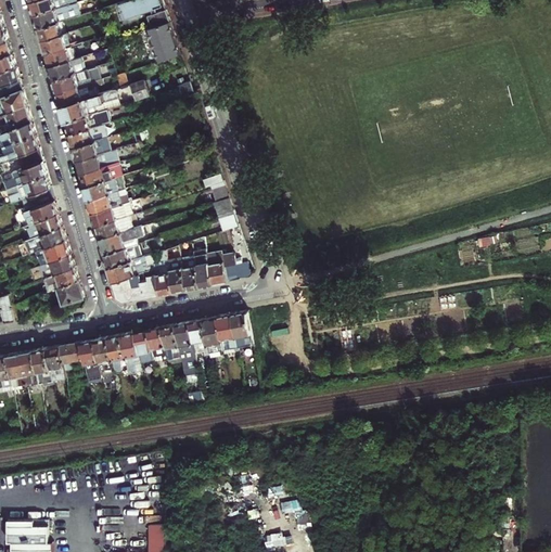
[(37,0),(29,2),(30,9),(33,15),(67,5),(74,3),(76,3),(75,0),(37,0)]
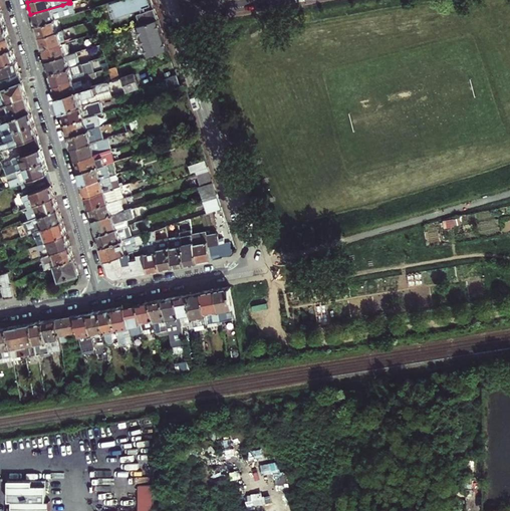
[(121,0),(110,4),(115,19),(138,11),(140,16),(135,17),(139,28),(156,22),(152,11),(143,14),(142,10),(151,7),(149,2),(148,0),(121,0)]
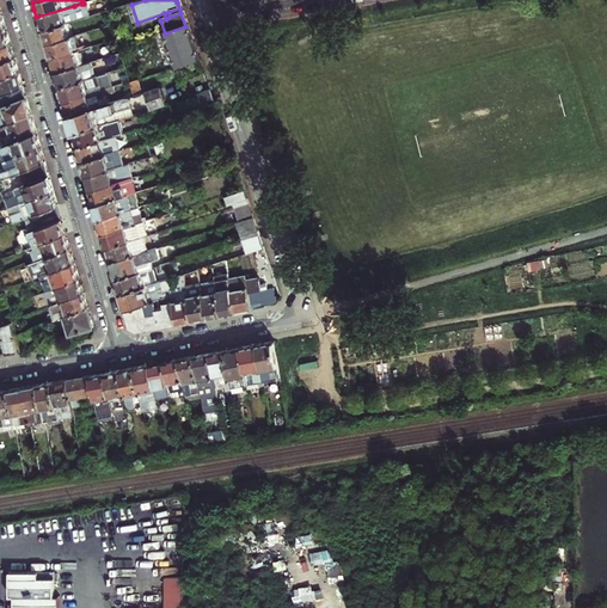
[(81,4),(74,6),(36,17),(38,24),(41,32),(63,25),(86,18),(81,4)]
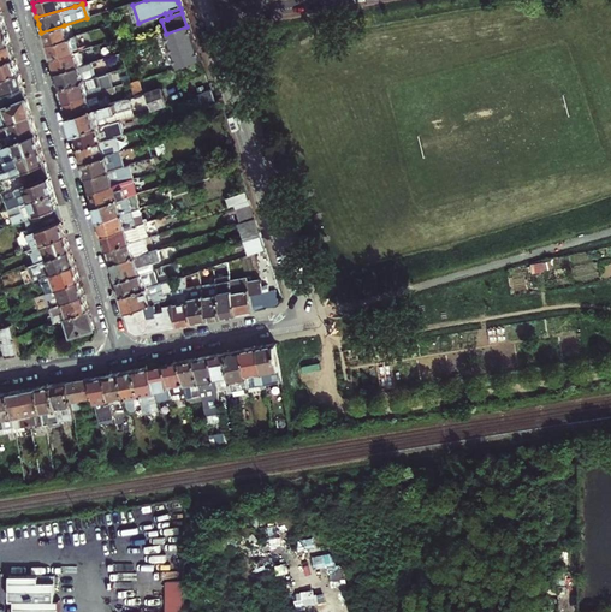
[(64,25),(41,33),(42,40),(45,46),(69,39),(64,25)]
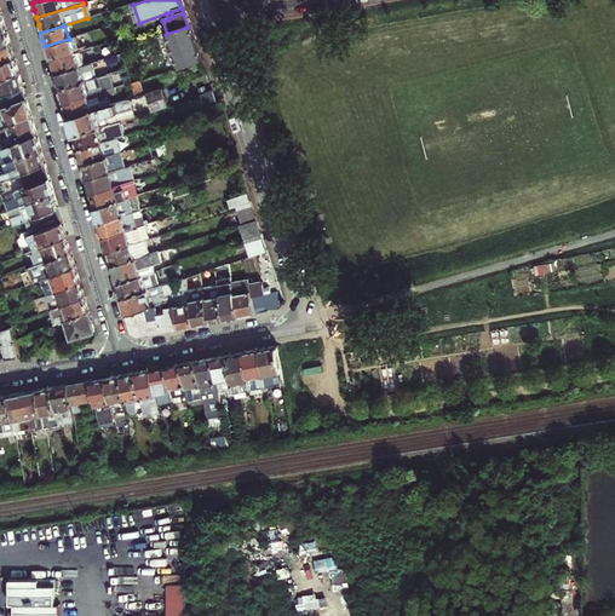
[(167,34),(161,35),(172,72),(200,63),(194,44),(188,27),(167,34)]
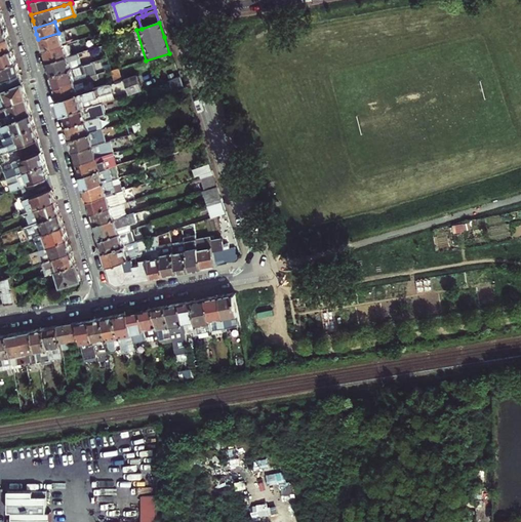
[(40,45),(42,51),(66,44),(62,32),(58,33),(38,39),(40,45)]
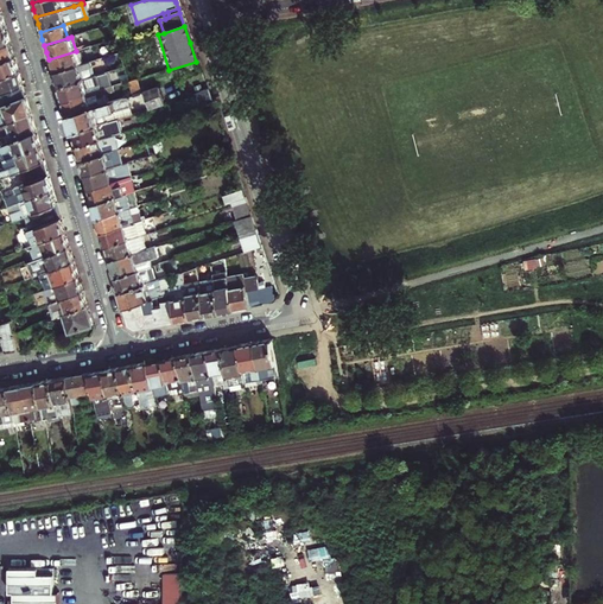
[(0,63),(11,59),(8,52),(6,44),(0,46),(0,63)]
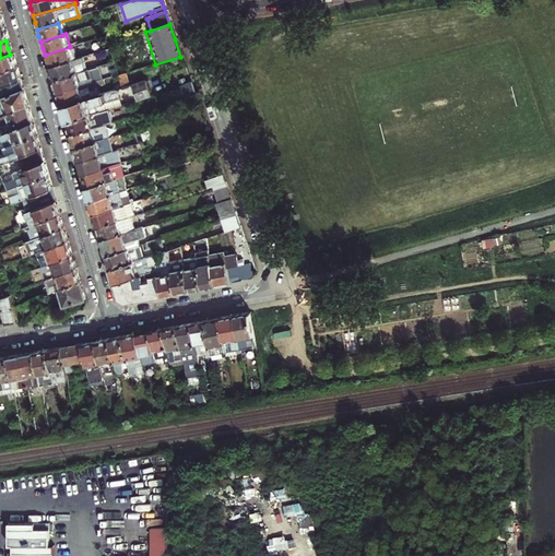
[(70,47),(45,55),(46,61),(48,68),(74,60),(71,47),(70,47)]
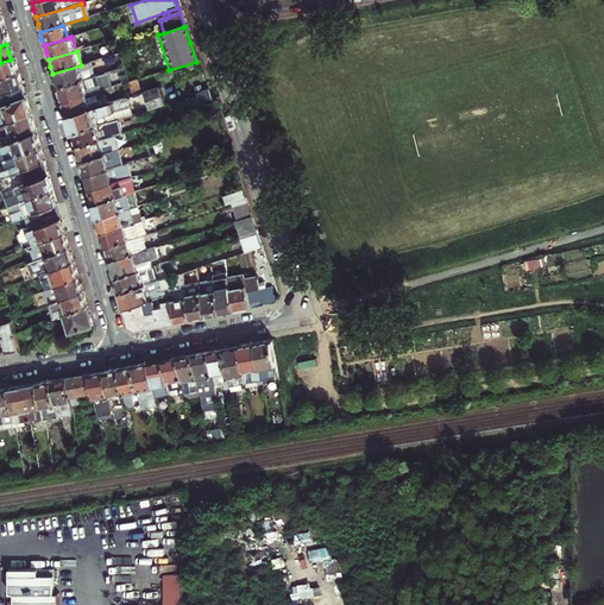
[(0,81),(16,75),(13,67),(11,60),(0,63),(0,81)]
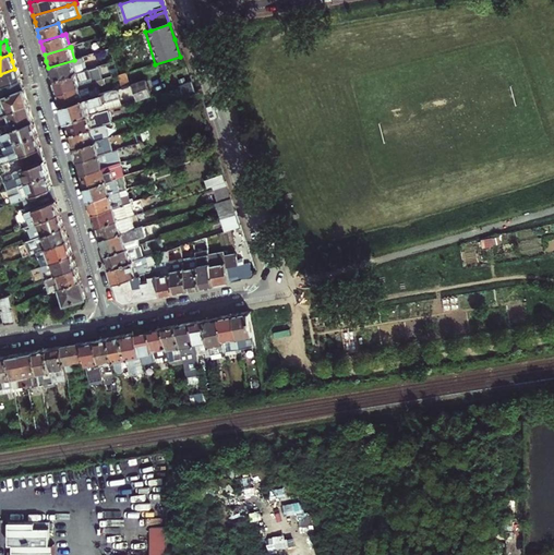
[(74,60),(48,68),(50,74),(52,82),(85,72),(81,58),(74,60)]
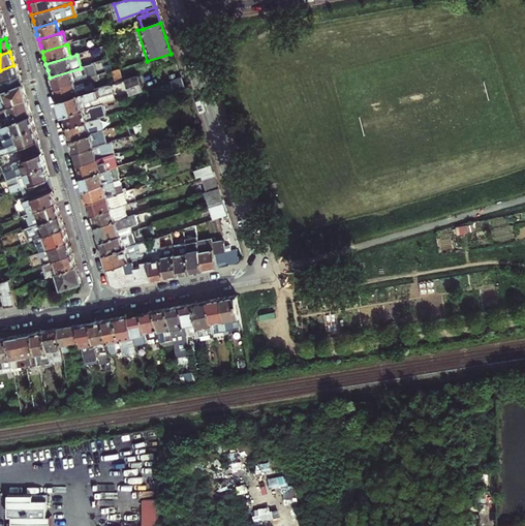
[(13,65),(0,70),(0,96),(20,89),(17,78),(13,65)]
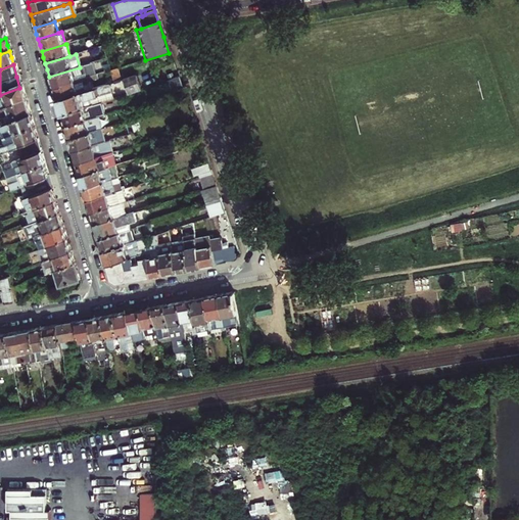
[(50,82),(52,88),(93,76),(90,64),(80,67),(49,77),(50,82)]
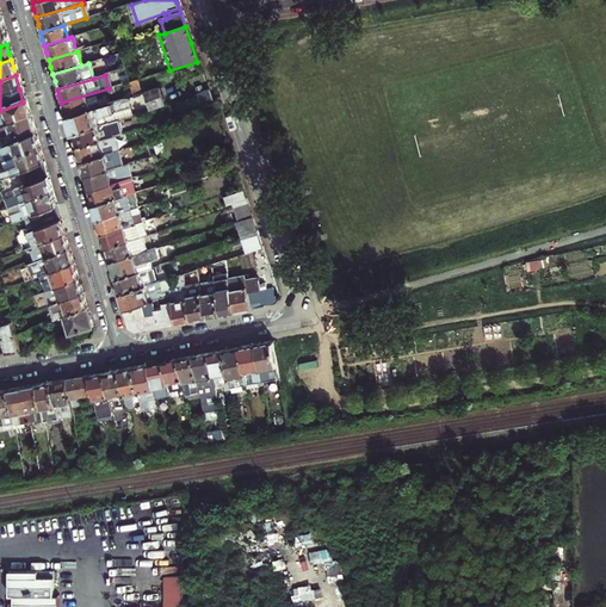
[(137,95),(133,81),(125,84),(130,97),(137,95)]
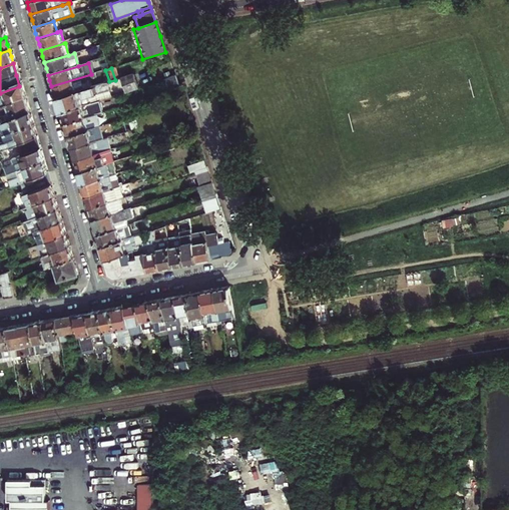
[(91,74),(51,86),(53,92),(54,98),(89,88),(87,80),(93,78),(92,73),(91,74)]
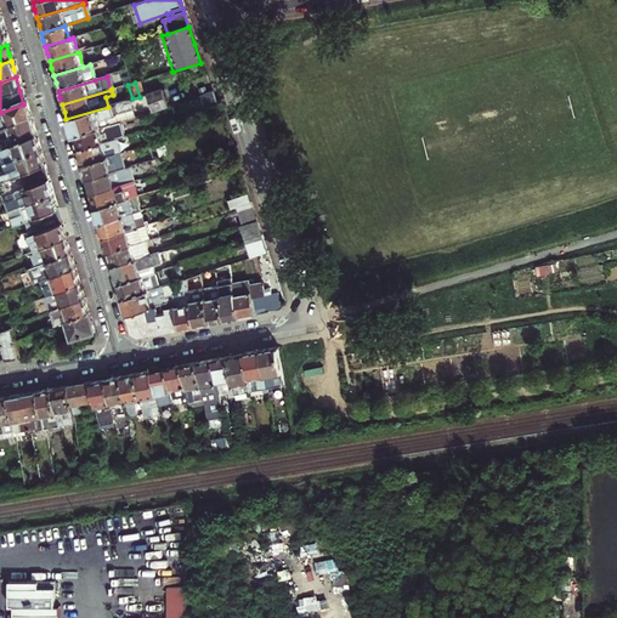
[(165,108),(159,91),(143,96),(149,114),(165,108)]
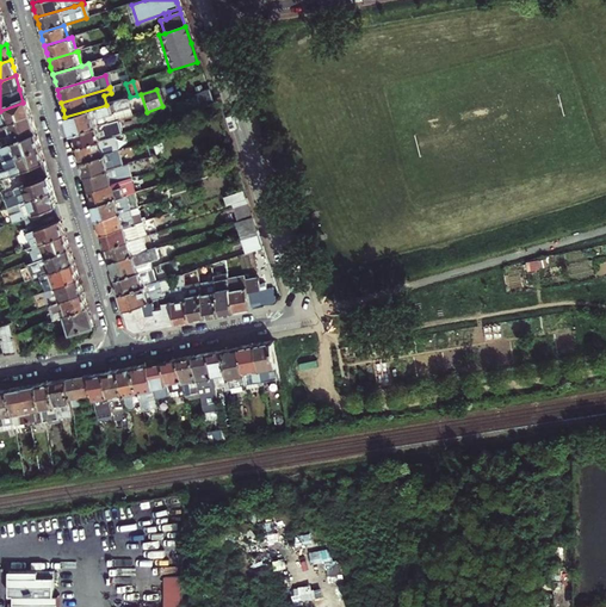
[(68,128),(70,135),(117,121),(130,117),(124,99),(106,105),(65,117),(67,122),(68,128)]
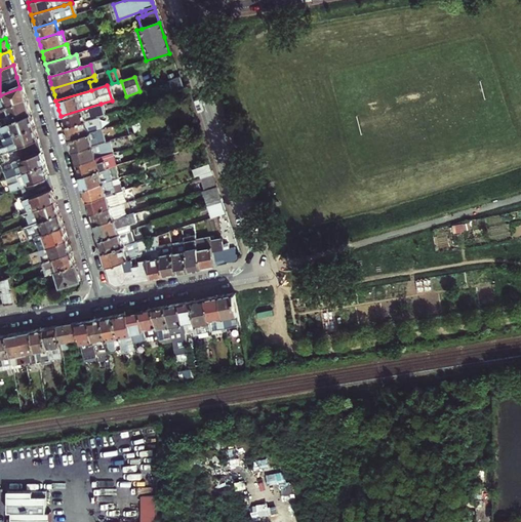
[(0,111),(24,102),(22,95),(19,88),(0,95),(0,111)]
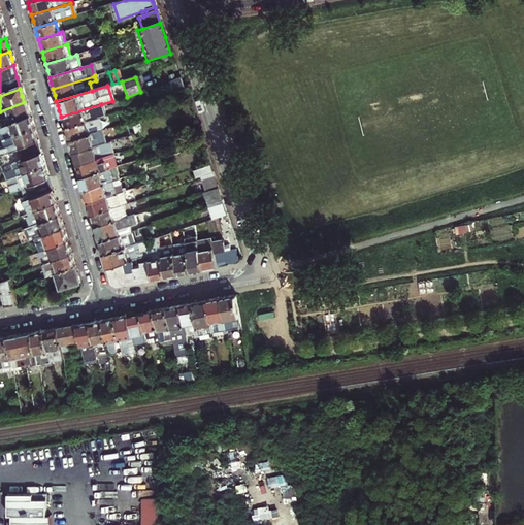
[(24,102),(0,111),(0,120),(2,115),(5,113),(9,125),(28,117),(26,110),(24,102)]
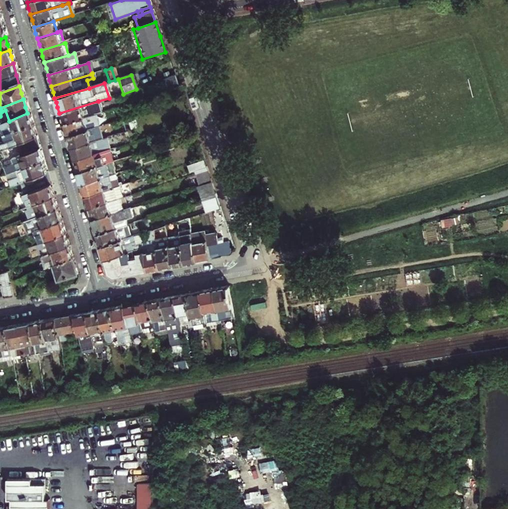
[(98,101),(59,113),(61,119),(62,125),(94,115),(101,113),(98,101)]
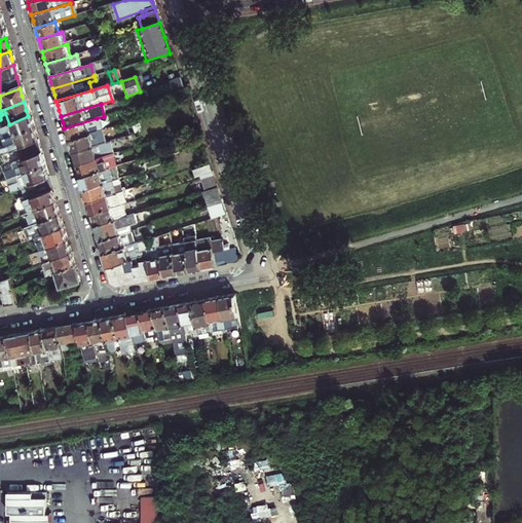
[(28,116),(9,124),(0,127),(0,137),(1,137),(2,134),(3,134),(6,140),(32,129),(30,123),(28,116)]
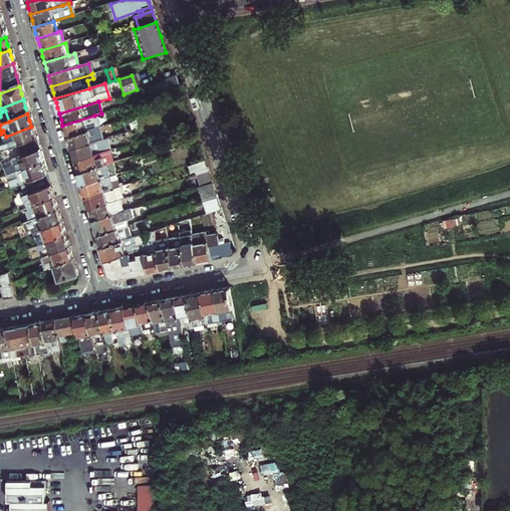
[(65,133),(66,138),(98,129),(94,115),(62,125),(65,133)]
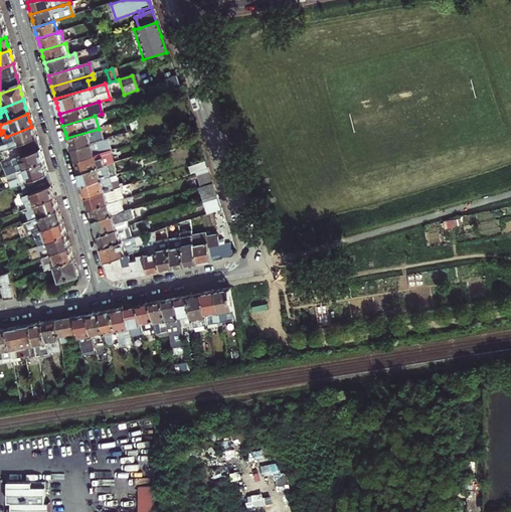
[(31,127),(6,137),(8,143),(6,144),(4,143),(3,144),(0,145),(0,152),(16,146),(34,139),(33,133),(31,127)]
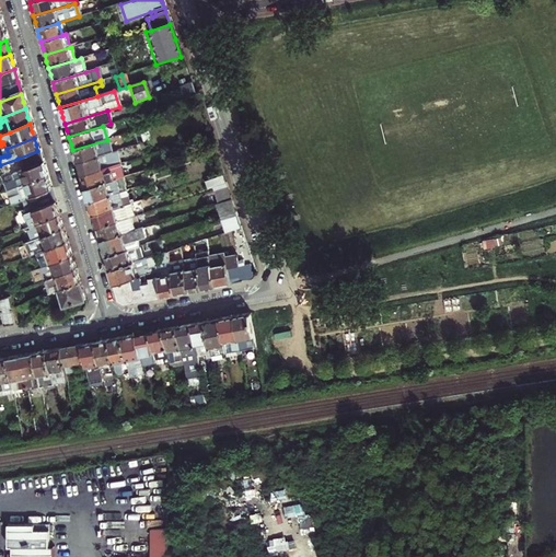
[(77,163),(112,152),(108,139),(107,140),(72,150),(74,157),(77,163)]
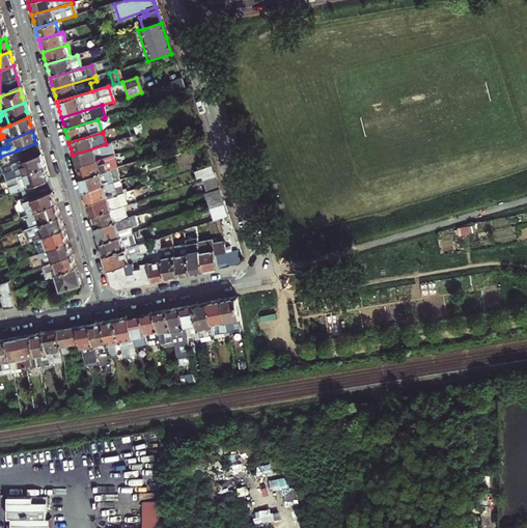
[(35,143),(17,150),(21,164),(8,169),(10,174),(3,176),(5,184),(43,168),(39,155),(35,143)]
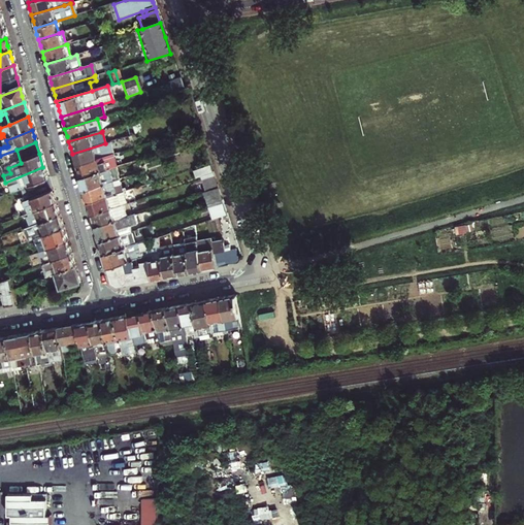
[(108,143),(105,143),(72,154),(73,160),(75,166),(111,155),(108,143)]
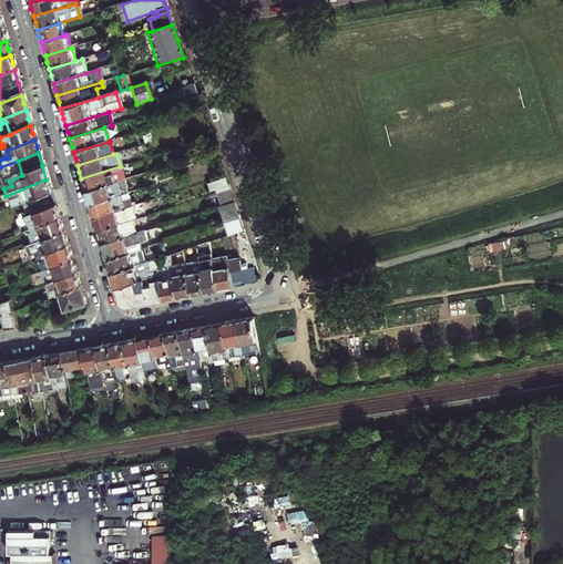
[(120,166),(81,178),(83,185),(85,192),(119,182),(123,180),(120,166)]
